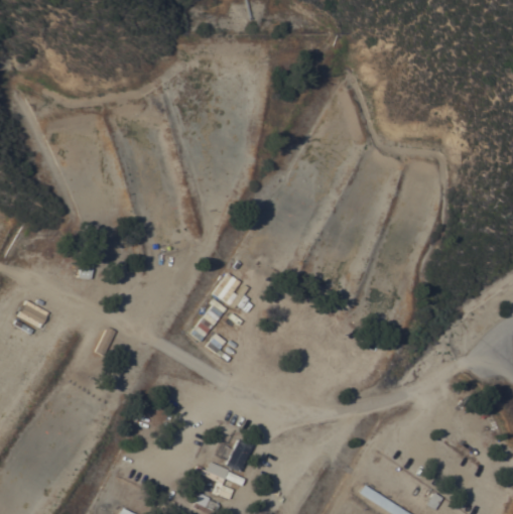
[(78,278),(79,268),(92,269),(91,279),(78,278)]
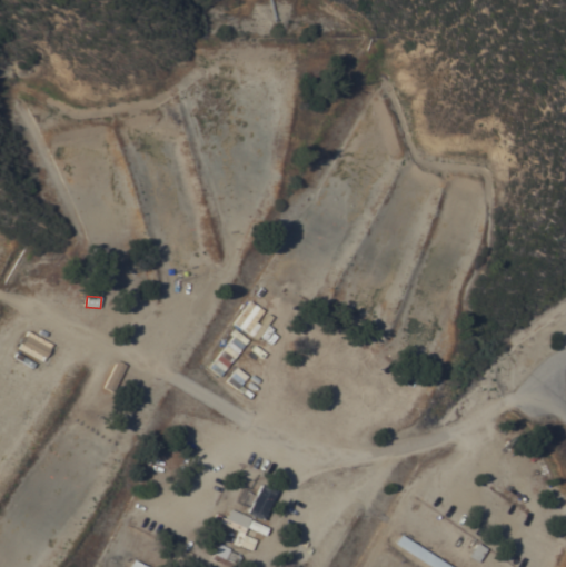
[(257,340),(235,324),(251,301),(265,311),(257,322),(265,329),(257,340)]
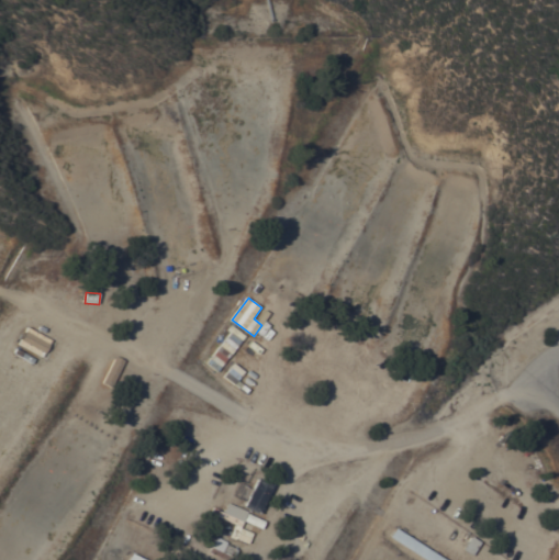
[(43,358),(19,345),(28,327),(52,340),(43,358)]
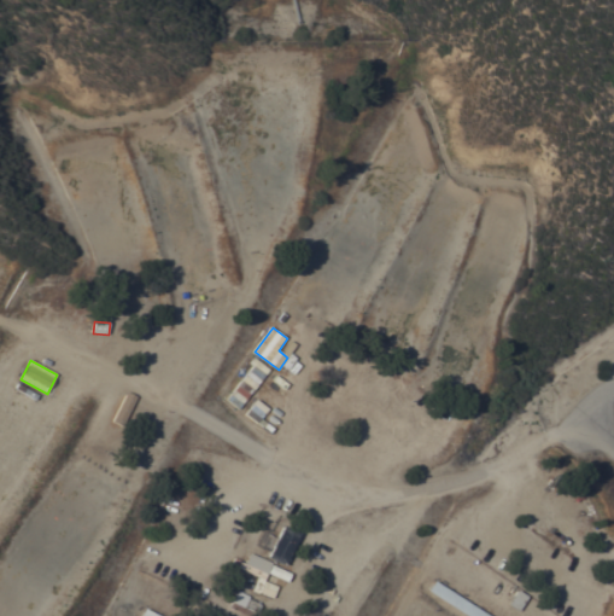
[(240,410),(228,401),(255,366),(262,372),(265,366),(270,370),(240,410)]
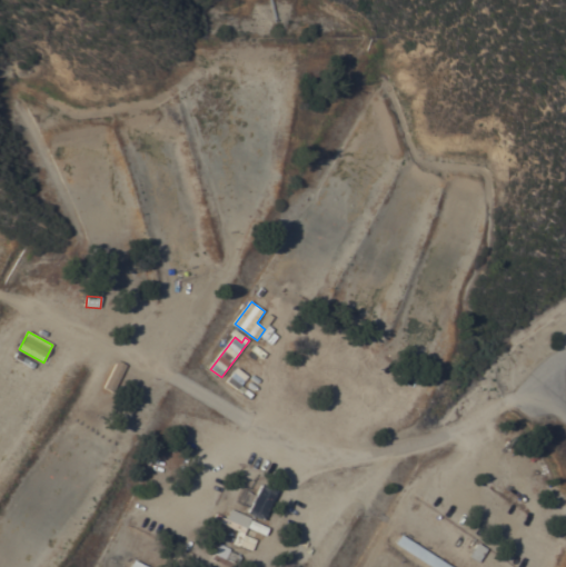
[(112,393),(105,389),(118,361),(127,366),(112,393)]
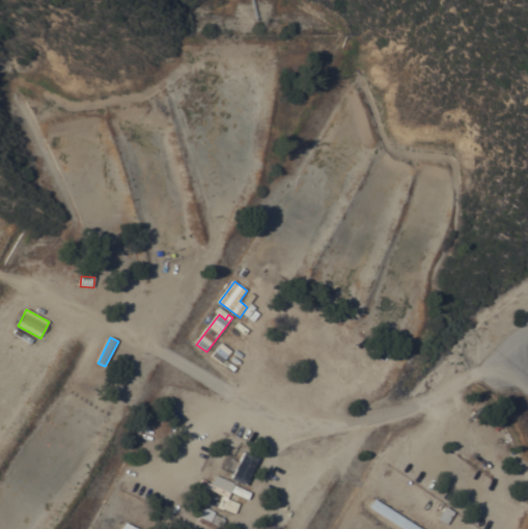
[(213,358),(223,366),(232,354),(222,345),(213,358)]
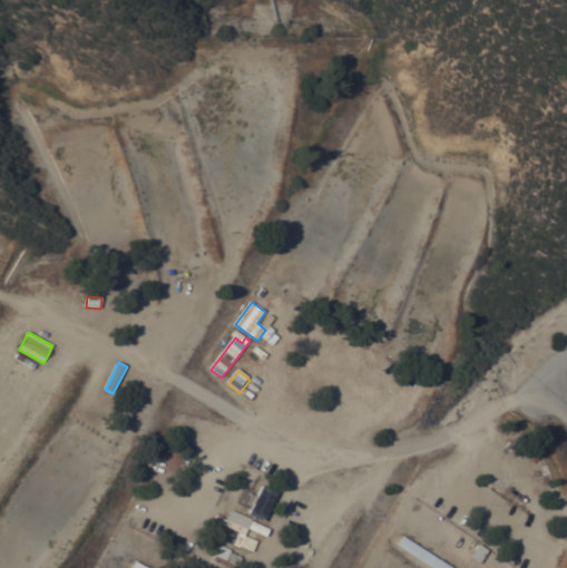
[(263,522),(248,516),(262,486),(277,492),(263,522)]
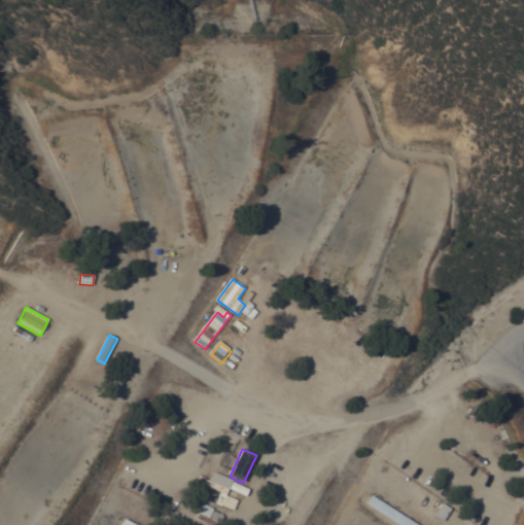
[(239,500),(234,512),(224,508),(221,515),(228,518),(223,524),(211,524),(198,519),(203,505),(214,510),(221,492),(203,484),(201,489),(196,487),(201,477),(210,481),(214,471),(233,480),(226,495),(239,500)]
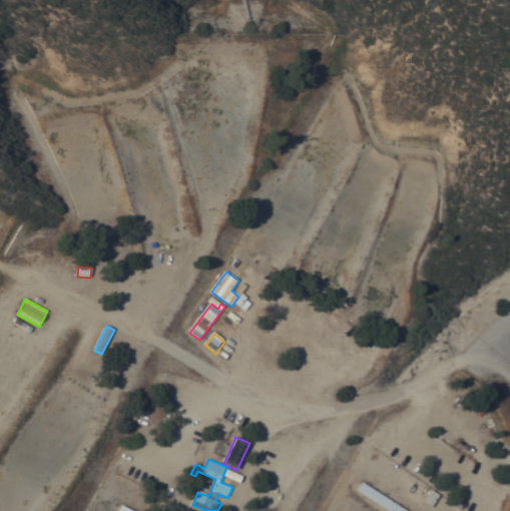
[(387,510),(357,491),(362,482),(407,510),(387,510)]
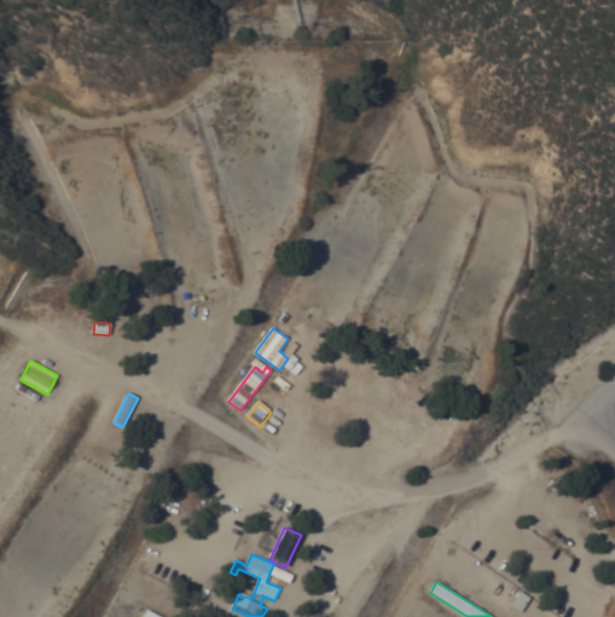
[(520,592),(531,599),(521,613),(510,606),(520,592)]
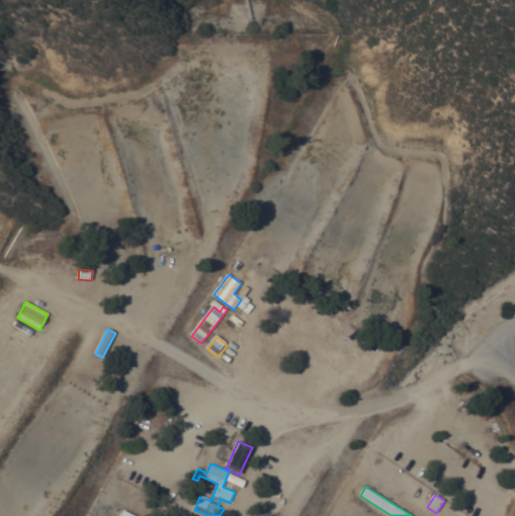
All buildings are outlined.
